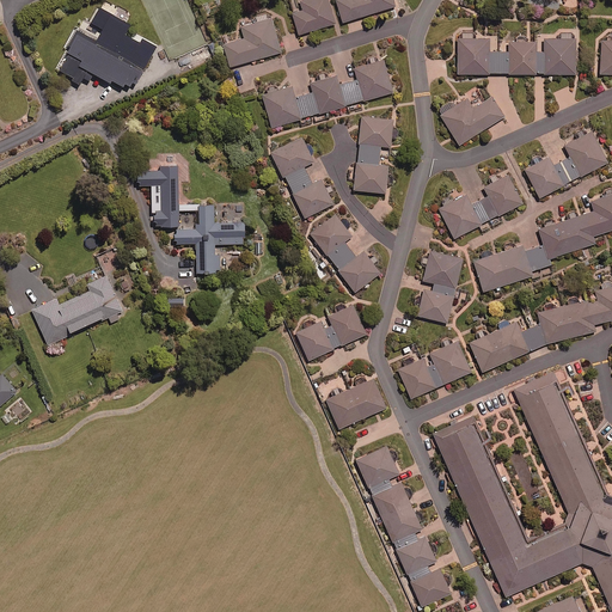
[(335,23),(328,0),(300,0),(303,10),(293,13),(299,34),(335,23)]
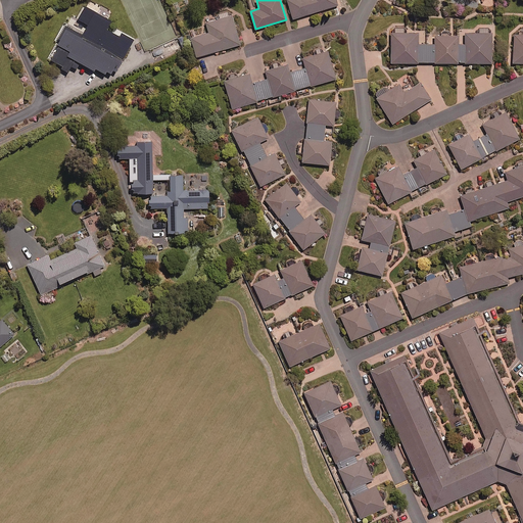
[(337,5),(335,0),(287,0),(293,18),(337,5)]
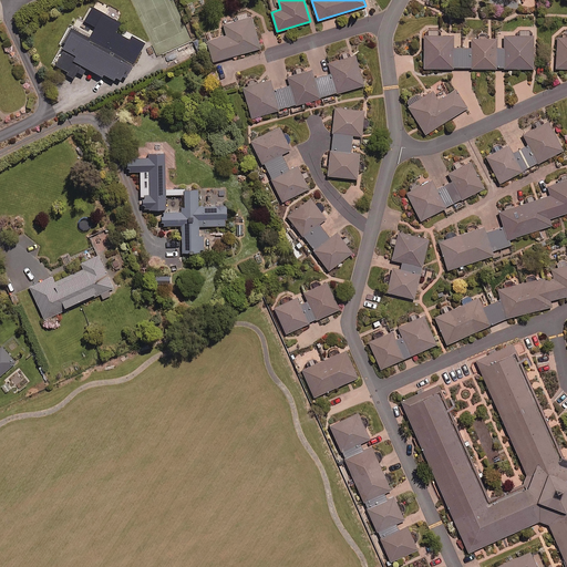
[(90,37),(71,27),(62,42),(65,44),(54,64),(69,72),(66,75),(73,78),(76,71),(83,74),(86,68),(102,75),(103,73),(122,84),(145,42),(131,34),(129,39),(115,31),(120,22),(92,7),(84,21),(95,27),(90,37)]
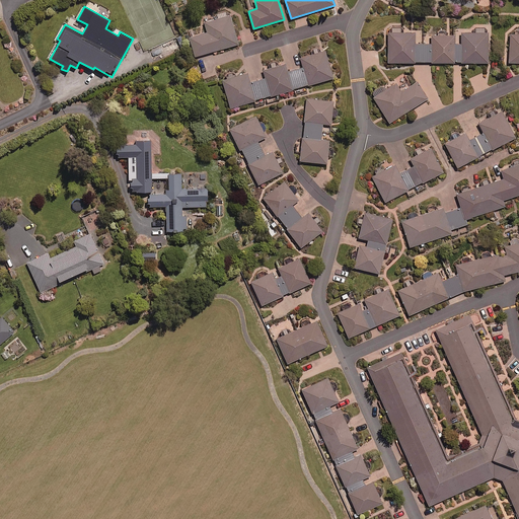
[(238,44),(230,15),(205,22),(208,31),(191,36),(196,56),(238,44)]
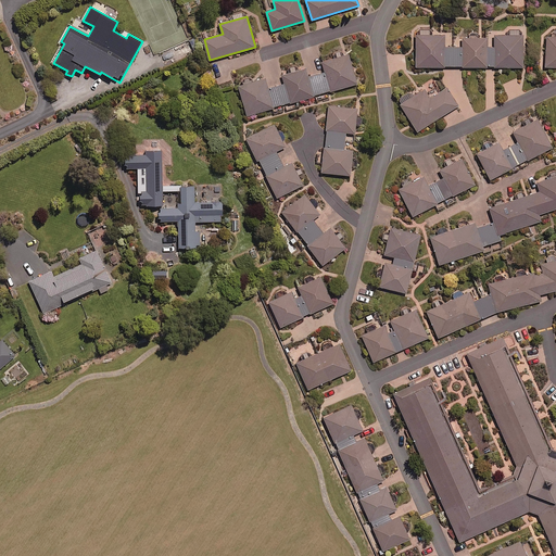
[(487,47),(487,37),(478,37),(478,33),(469,33),(469,37),(462,37),(462,46),(445,47),(445,34),(429,34),(429,28),(420,28),(420,35),(416,35),(416,66),(523,66),(522,35),(520,35),(520,28),(510,28),(510,35),(496,35),(496,47),(487,47)]
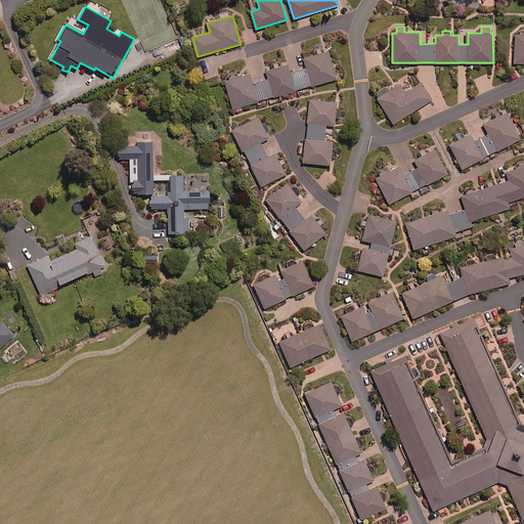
[(523,35),(516,35),(515,63),(523,62),(523,35)]
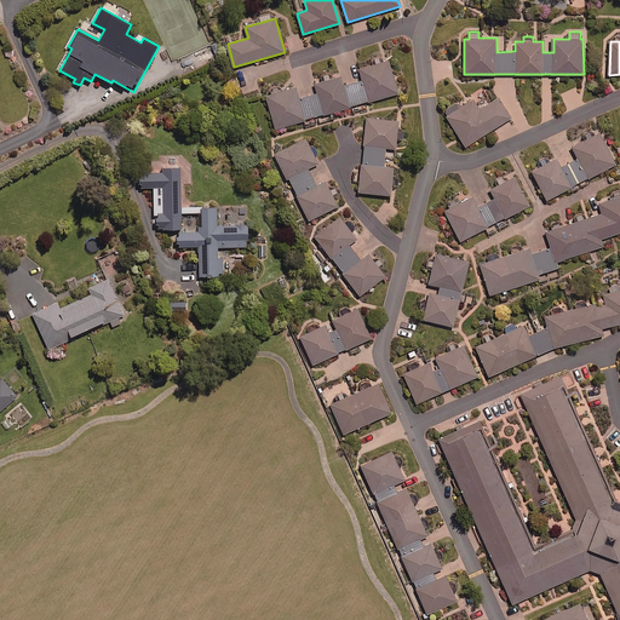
[(275,128),(397,92),(388,59),(359,68),(362,80),(343,86),(340,76),(315,84),(317,93),(299,99),(296,87),(265,96),(275,128)]
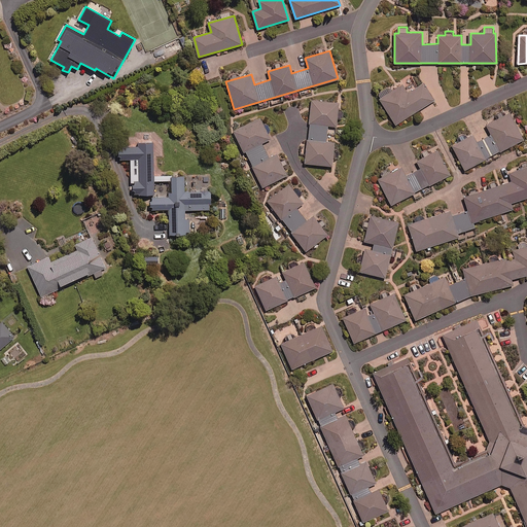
[(408,93),(401,84),(391,91),(389,86),(377,95),(395,125),(434,100),(423,82),(408,93)]
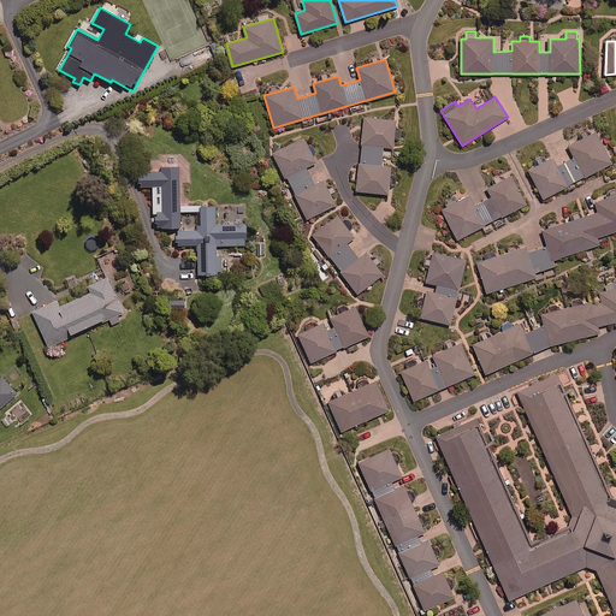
[(383,147),(394,148),(396,120),(363,118),(360,164),(359,164),(356,191),(389,194),(390,166),(381,166),(383,147)]
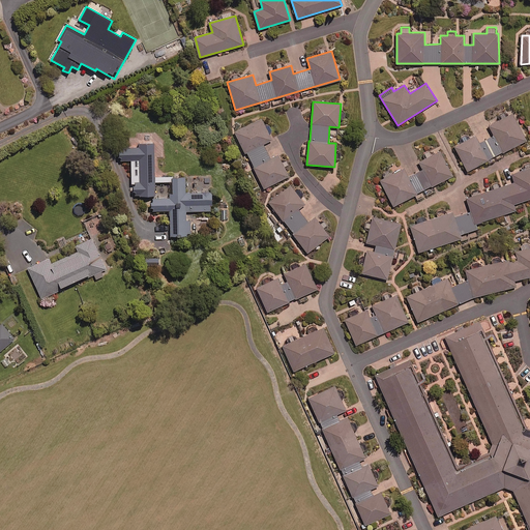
[(502,151),(503,153),(529,139),(514,114),(491,128),(494,135),(480,143),(476,136),(454,148),(468,172),(490,159),(489,158),(502,151)]
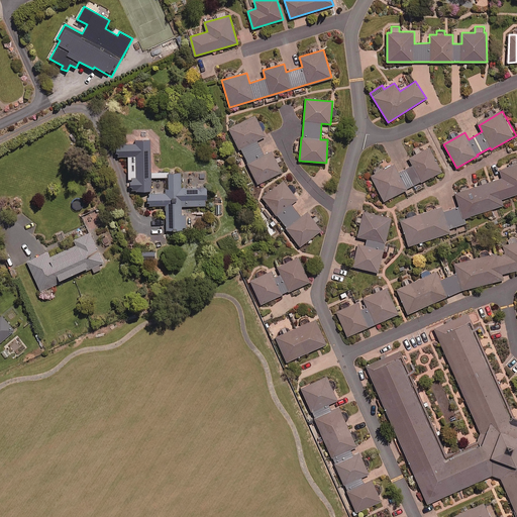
[(256,140),(265,136),(255,116),(229,128),(238,149),(241,148),(247,164),(246,164),(255,184),(282,172),(272,150),(263,154),(256,140)]
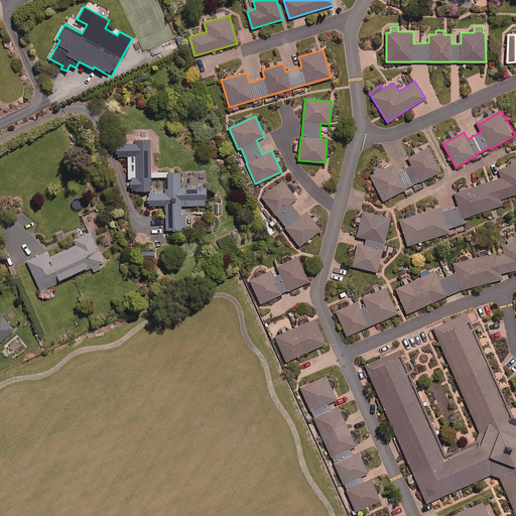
[(151,176),(151,171),(151,139),(134,140),(134,145),(117,145),(117,156),(127,156),(128,190),(152,190),(151,177),(151,176)]
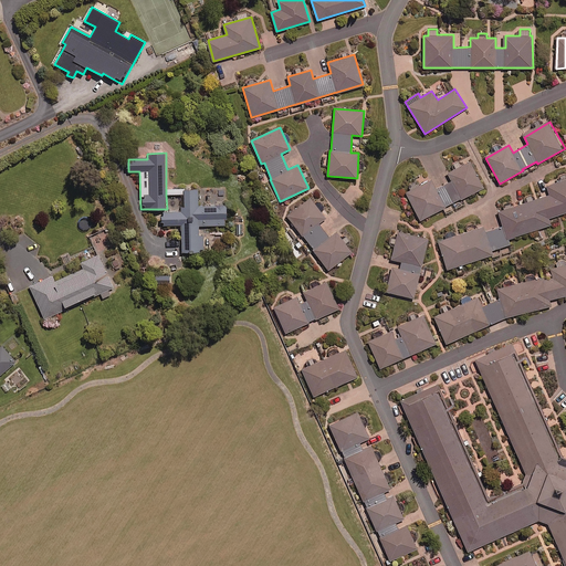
[(422,221),(484,187),(469,159),(448,171),(452,180),(436,189),(431,180),(407,195),(422,221)]
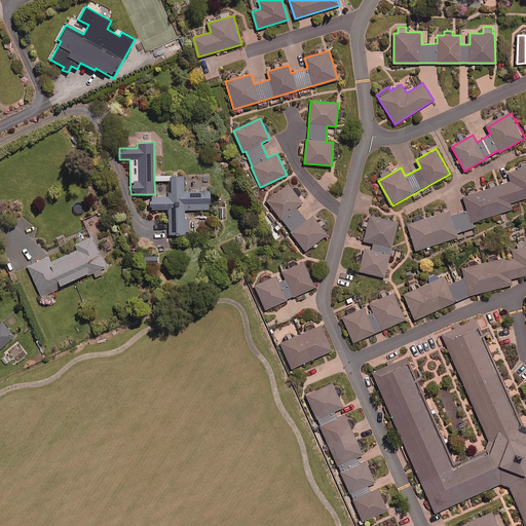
[(472,222),(512,209),(510,202),(525,196),(525,165),(508,172),(511,181),(463,196),(467,211),(450,216),(448,211),(408,224),(416,250),(458,236),(456,232),(474,227),(472,222)]
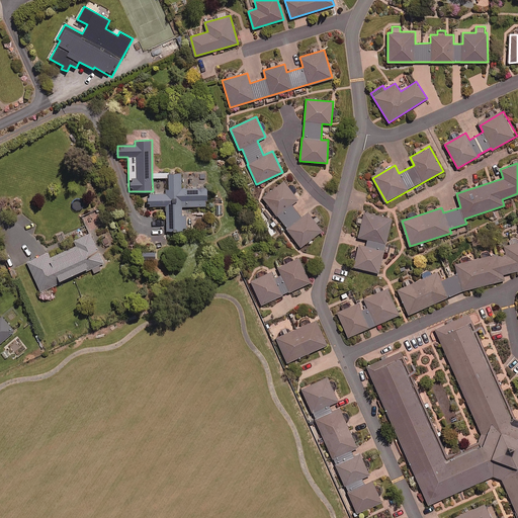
[(168,172),(168,177),(169,194),(149,194),(149,205),(166,205),(166,231),(186,230),(186,216),(182,216),(182,206),(206,205),(206,188),(181,188),(181,172),(168,172)]
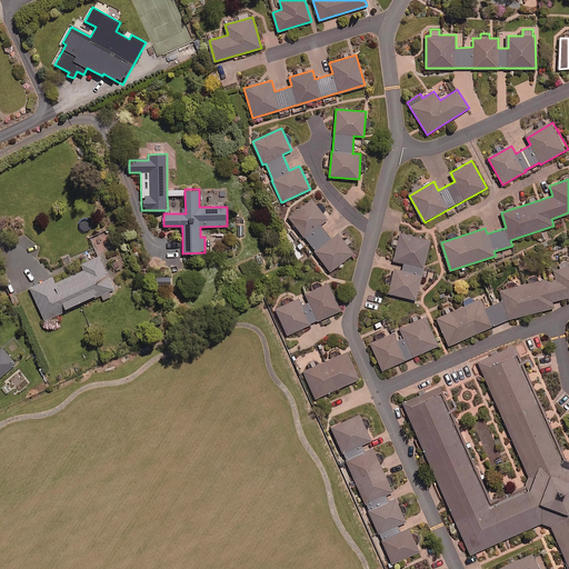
[(320,225),(328,219),(312,199),(289,218),(315,250),(315,251),(330,271),(353,253),(338,233),(331,239),(320,225)]
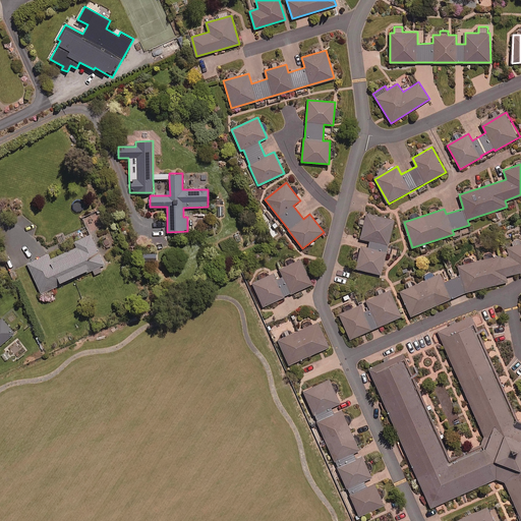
[(381,275),(394,220),(366,213),(364,218),(362,218),(359,226),(362,227),(360,238),(369,241),(368,245),(361,243),(355,269),(381,275)]
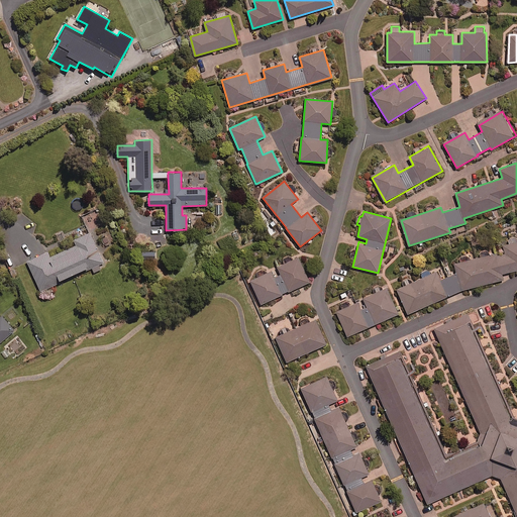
[(203,216),(191,216),(192,228),(203,228),(203,216)]
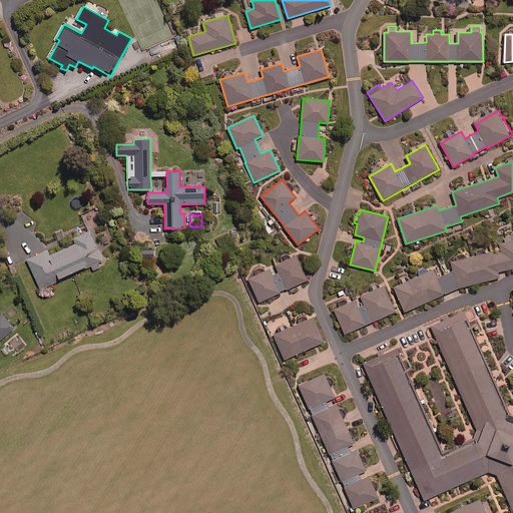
[(103,261),(90,230),(75,237),(78,242),(50,255),(47,249),(27,260),(40,289),(59,281),(58,278),(90,264),(93,270),(99,267),(98,264),(103,261)]
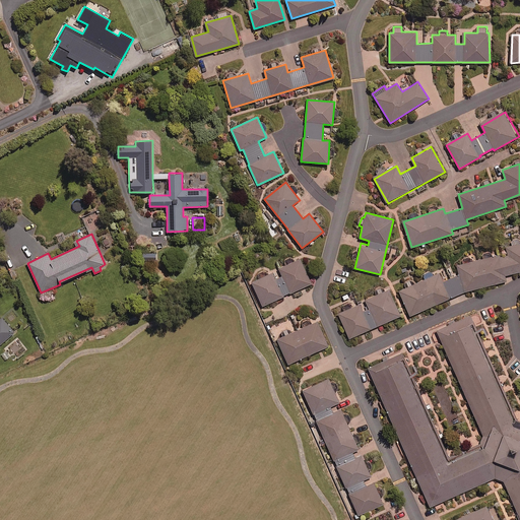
[(507,281),(506,275),(519,271),(519,243),(504,247),(507,257),(502,258),(501,253),(457,263),(459,272),(441,280),(438,273),(398,290),(409,316),(466,290),(507,281)]
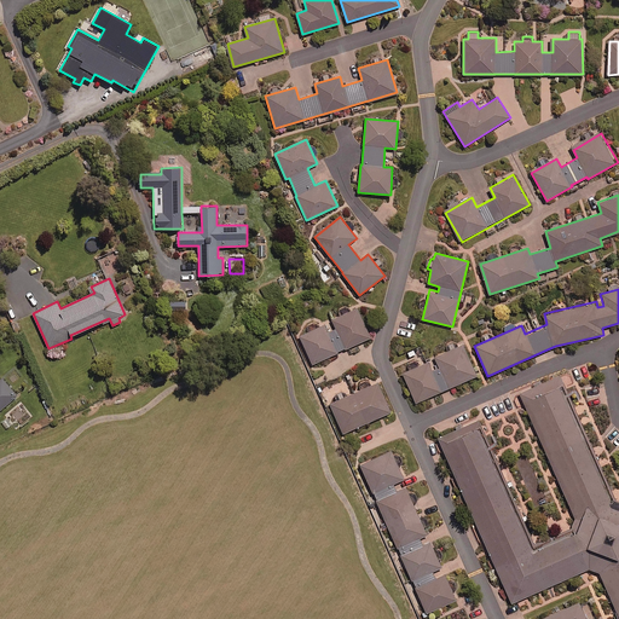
[(312,363),(370,337),(357,307),(330,319),(334,328),(325,331),(323,325),(300,335),(312,363)]
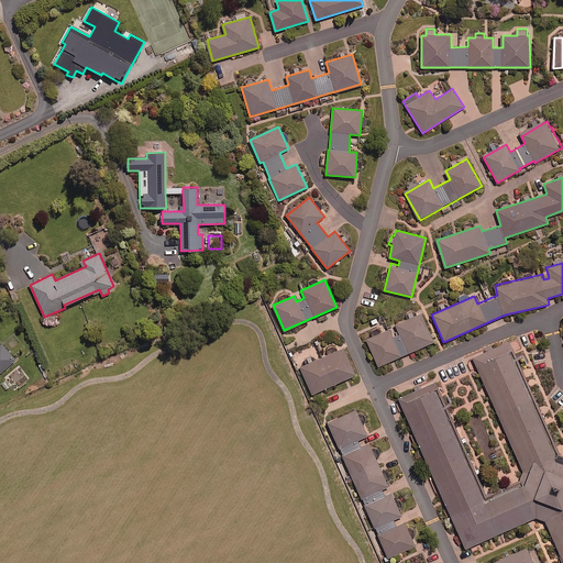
[(433,342),(421,313),(390,327),(392,328),(366,340),(378,366),(433,342)]
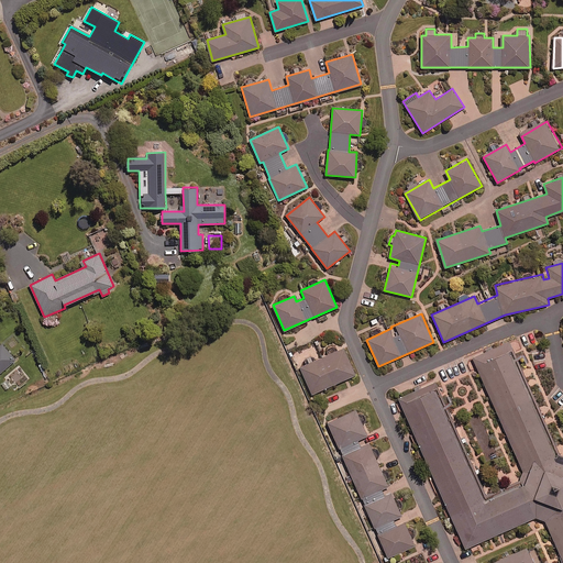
[(0,373),(15,360),(1,344),(0,345),(0,373)]
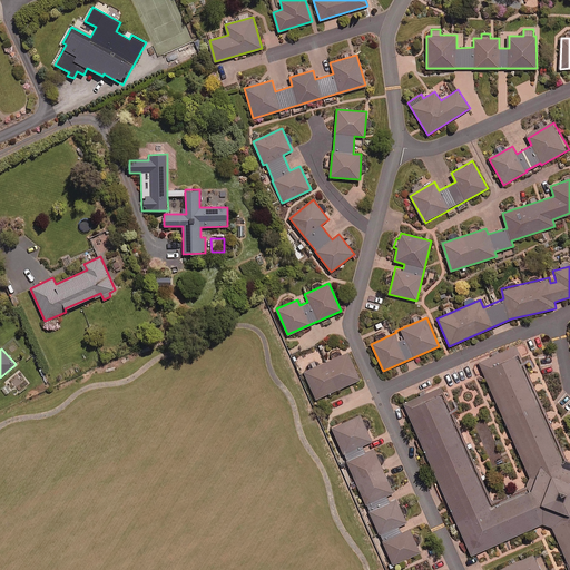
[(569,569),(569,460),(564,463),(513,350),(473,367),(526,483),(483,502),(434,391),(401,406),(469,558),(544,524),(564,569),(569,569)]
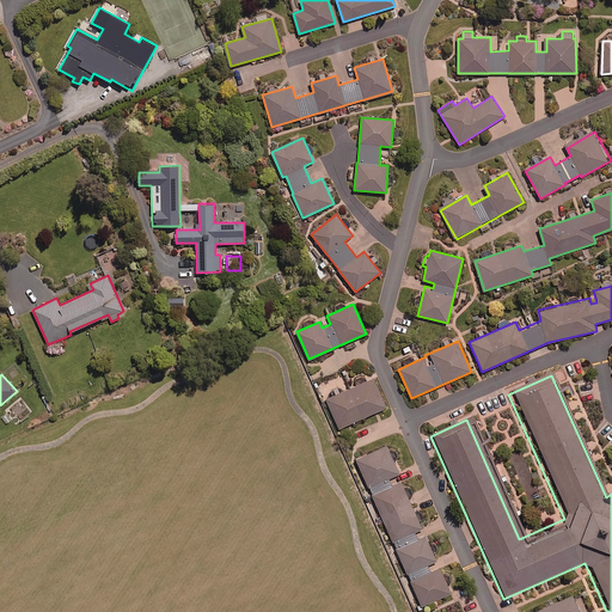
[(386,408),(373,378),(326,398),(338,428),(386,408)]
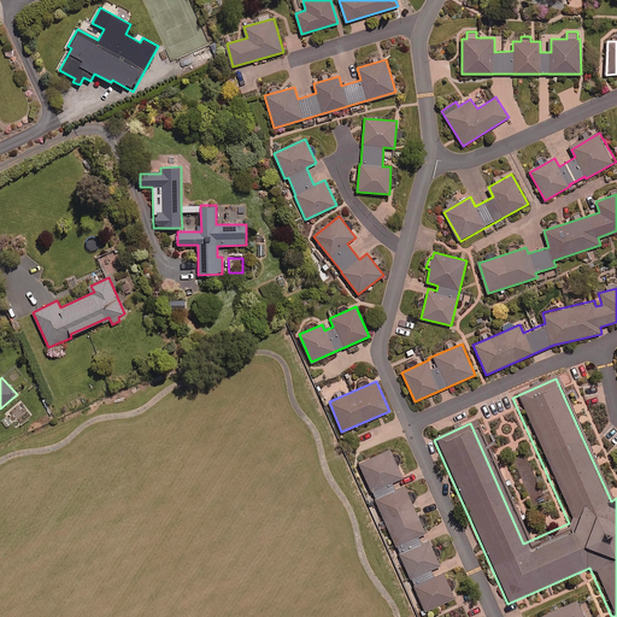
[(21,400),(5,415),(7,418),(4,422),(9,427),(13,423),(18,428),(33,413),(21,400)]
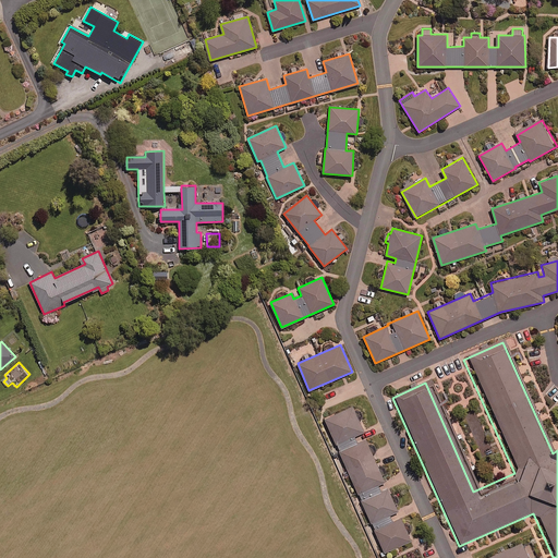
[(337,443),(340,441),(343,450),(341,451),(385,552),(411,541),(400,517),(393,520),(391,514),(398,511),(388,489),(381,492),(379,485),(386,483),(366,439),(359,443),(356,437),(364,433),(352,408),(326,419),(337,443)]
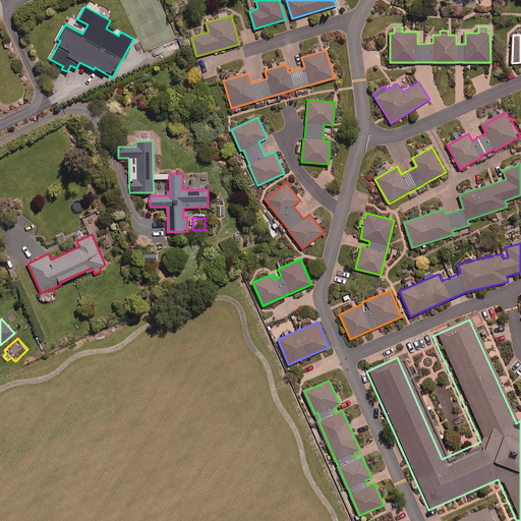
[(494,520),(488,507),(456,520),(494,520)]
